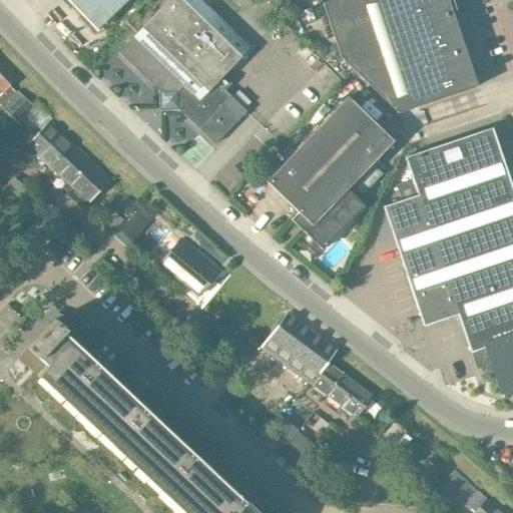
[(67,0),(96,29),(126,0),(67,0)]
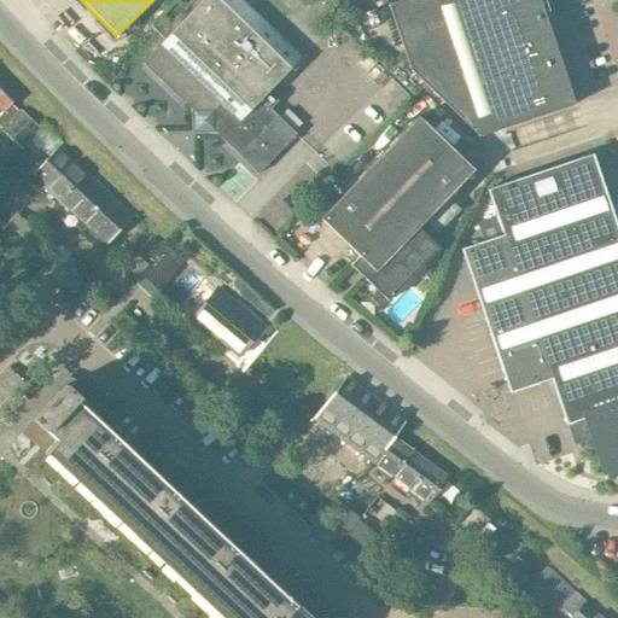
[(243,0),(199,0),(158,42),(143,60),(192,109),(193,120),(203,129),(214,129),(257,172),(296,132),(278,116),(260,98),(301,54),(243,0)]
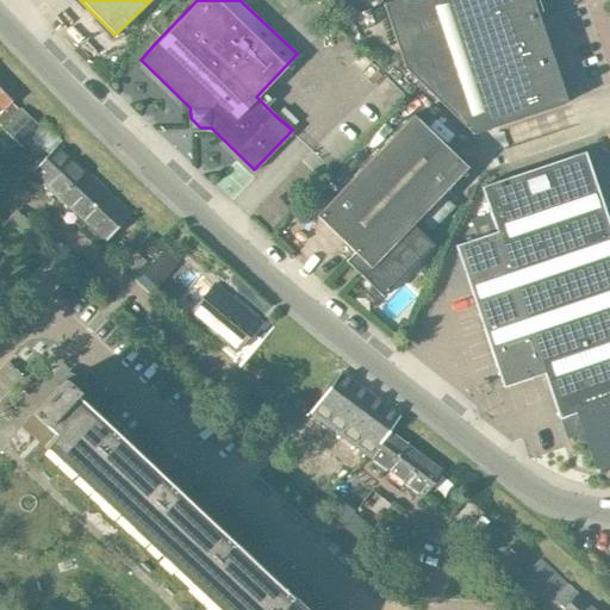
[(523,117),(483,0),(390,0),(384,2),(405,67),(473,134),(523,117)]
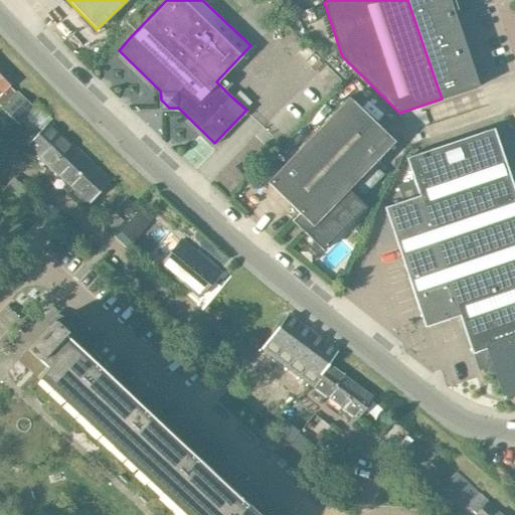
[(407,0),(442,99),(478,87),(453,10),(457,9),(454,0),(407,0)]
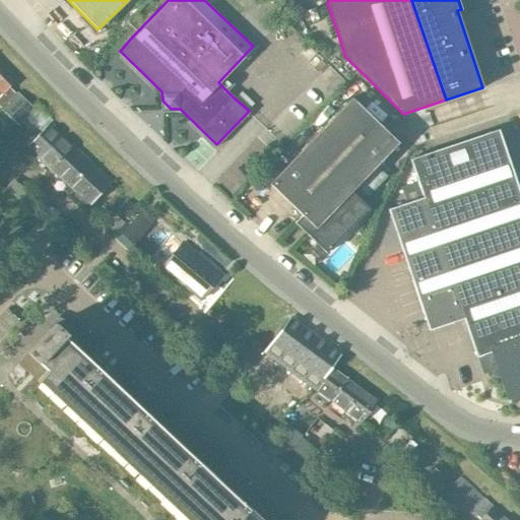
[(0,61),(0,90),(3,94),(0,96),(0,106),(1,108),(14,93),(9,88),(17,79),(0,61)]
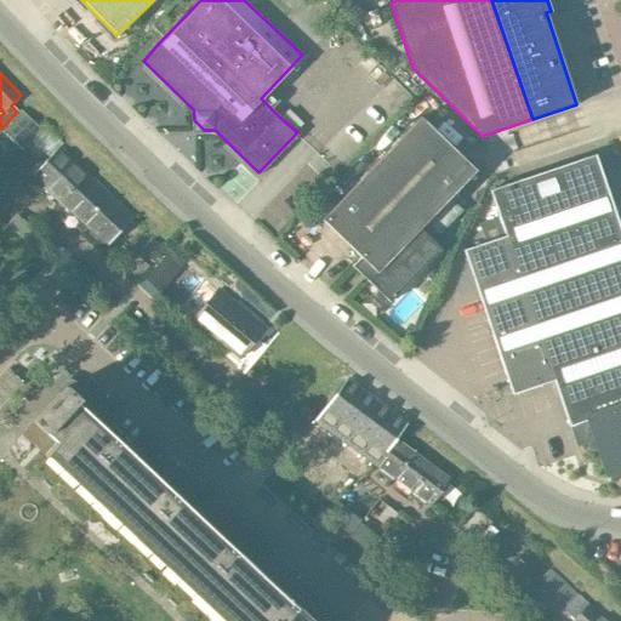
[(21,110),(18,113),(3,130),(22,148),(40,129),(21,110)]
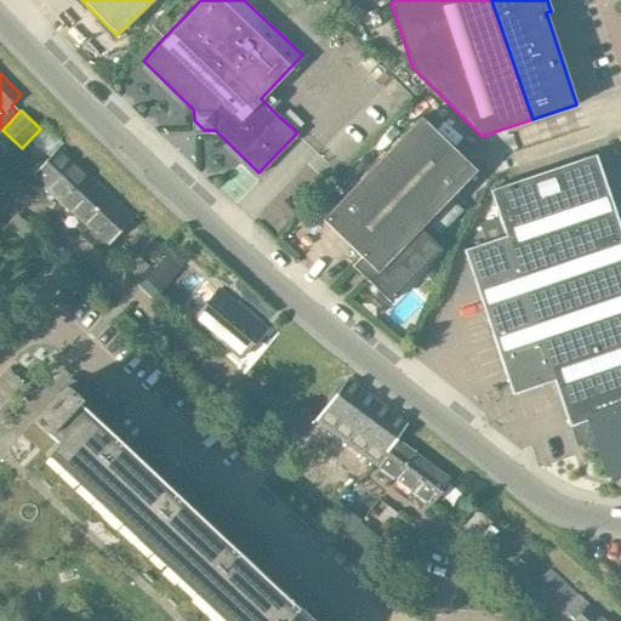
[(474,170),(420,117),(322,220),(362,257),(352,267),(391,303),(442,250),(419,228),(474,170)]
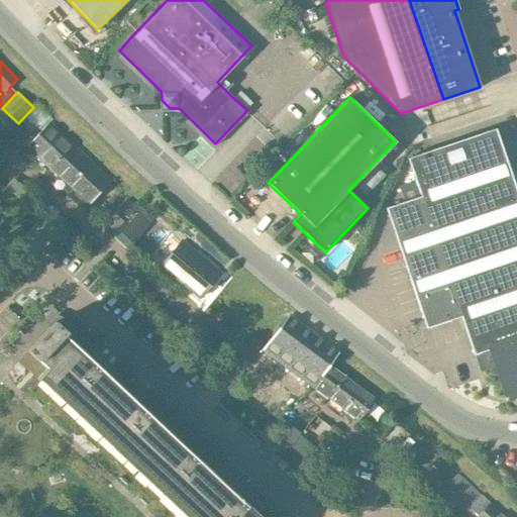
[(52,164),(73,141),(60,129),(50,120),(27,144),(53,169),(55,167),(52,164)]
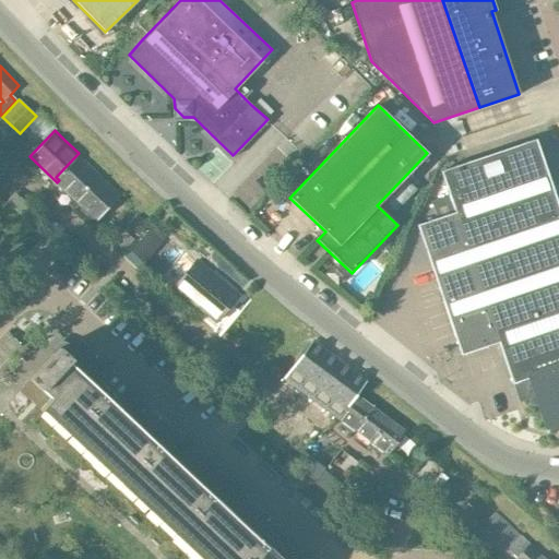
[(450,199),(500,341),(513,382),(522,379),(532,376),(531,376),(558,366),(558,206),(536,139),(440,170),(450,199)]
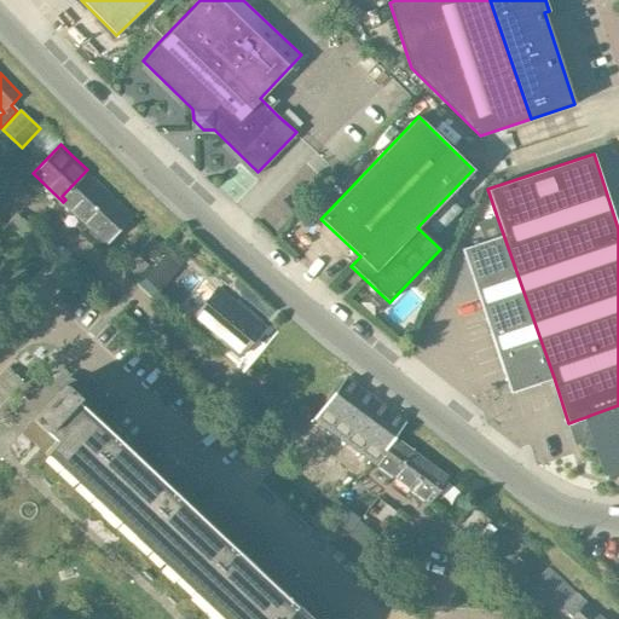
[(65,200),(63,202),(93,229),(91,232),(102,242),(105,239),(109,242),(134,215),(87,169),(62,196),(65,200)]
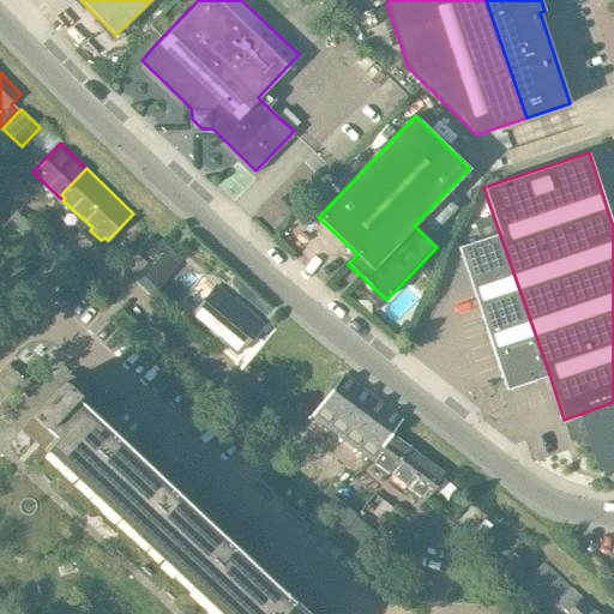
[(509,387),(549,374),(494,218),(477,223),(483,240),(461,247),(509,387)]
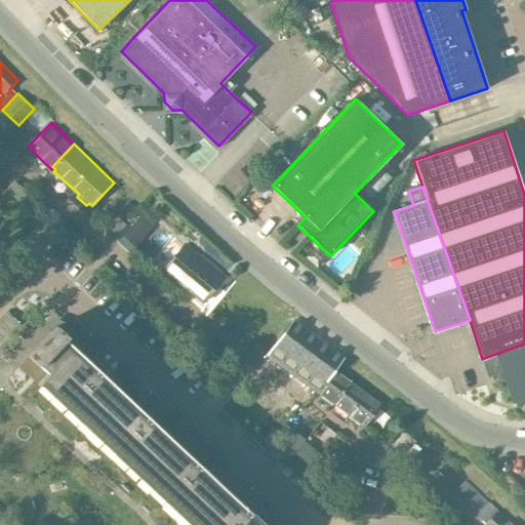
[(143,212),(122,236),(134,246),(155,223),(143,212)]
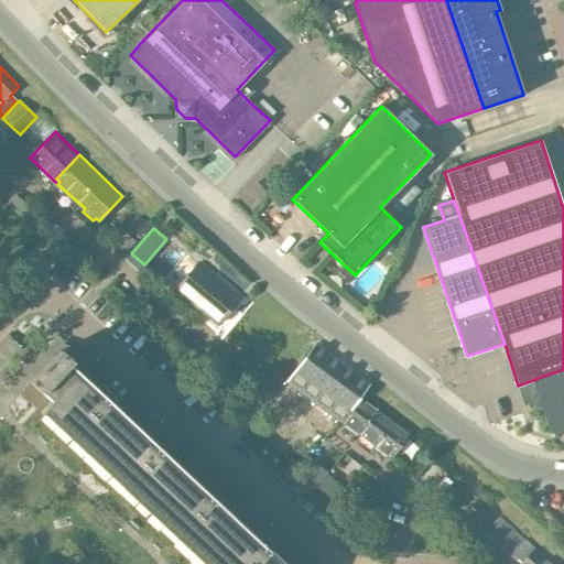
[(197,262),(175,289),(217,324),(234,304),(232,303),(238,296),(197,262)]
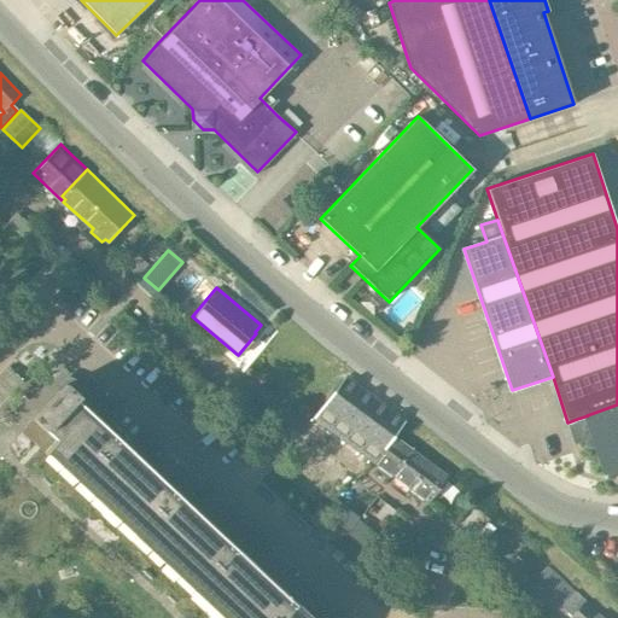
[(134,303),(126,313),(143,327),(151,318),(134,303)]
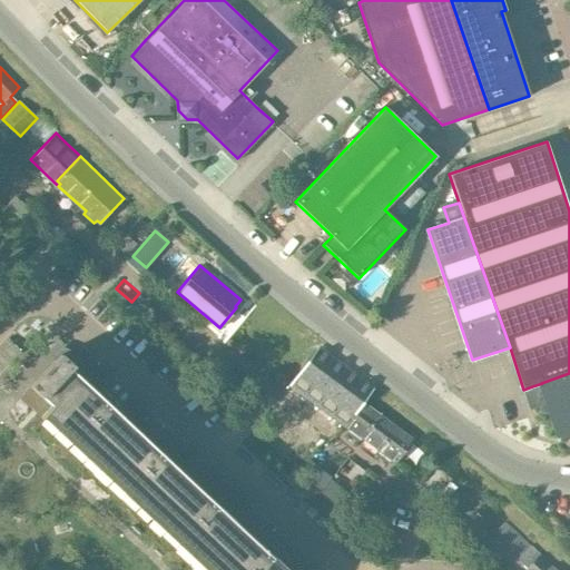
[(305,363),(288,384),(345,428),(364,403),(373,390),(316,347),(305,363)]
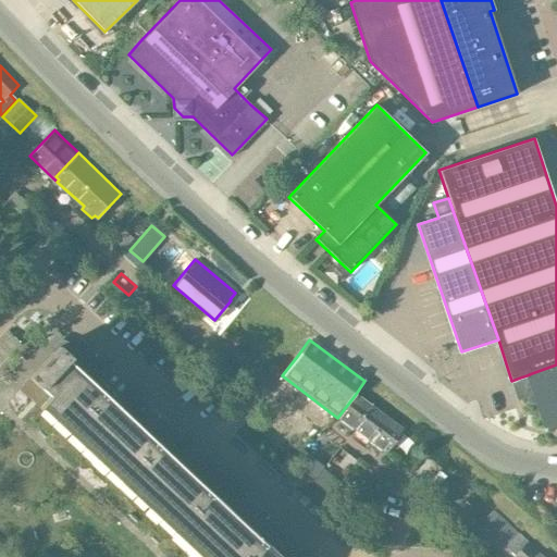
[(28,378),(16,390),(197,556),(282,556),(77,367),(78,366),(57,345),(27,376),(28,378)]
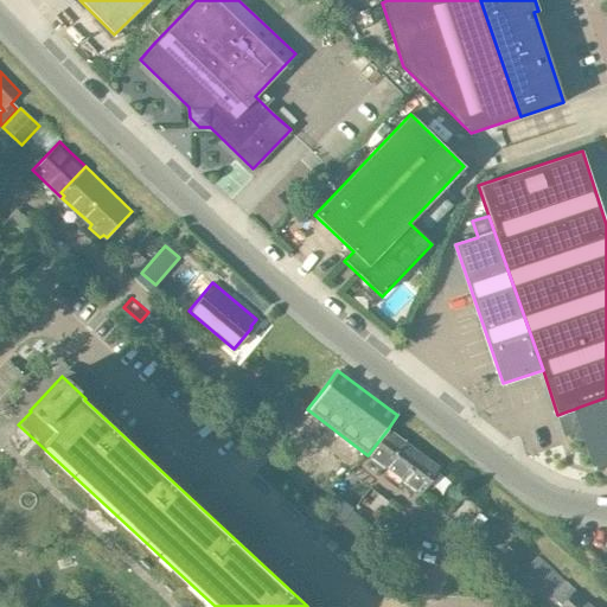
[(577,408),(567,411),(581,455),(593,461),(606,455),(606,397),(576,408),(577,408)]
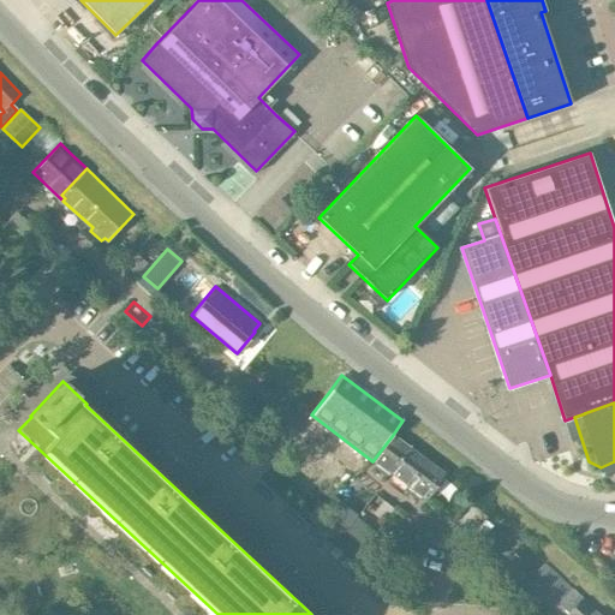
[(393,435),(372,461),(390,475),(410,448),(393,435)]
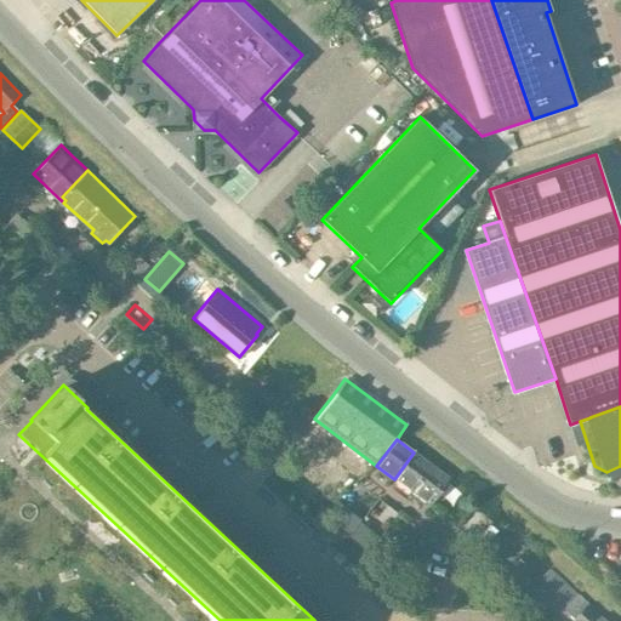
[(292,449),(283,460),(290,466),(300,455),(292,449)]
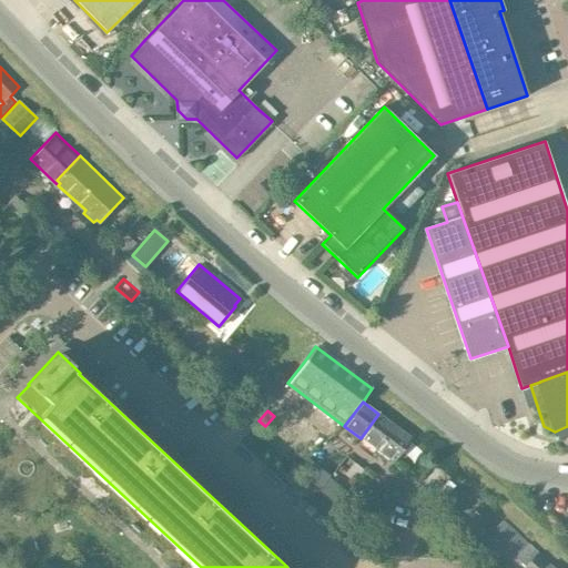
[(378,414),(361,438),(377,450),(395,426),(378,414)]
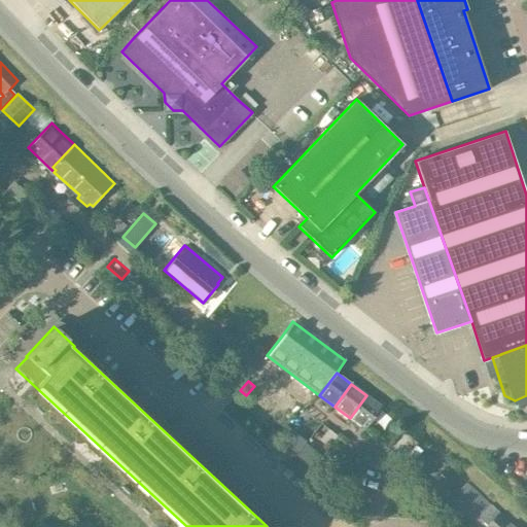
[(260,394),(254,400),(267,411),(271,405),(260,394)]
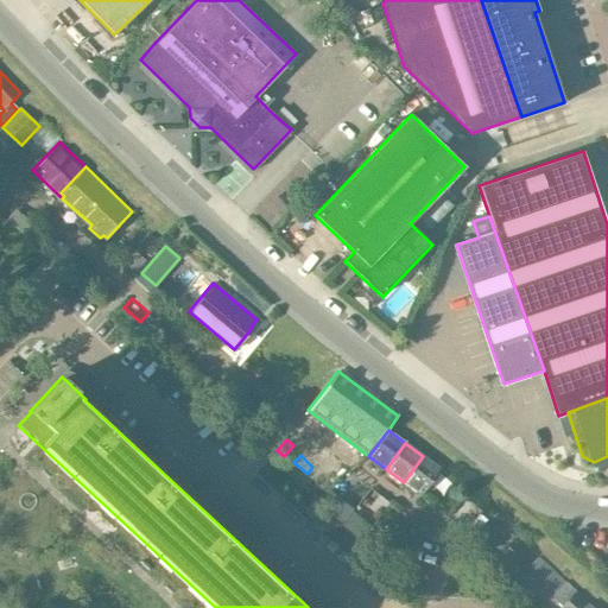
[(423,456),(404,482),(420,495),(437,474),(441,469),(423,456)]
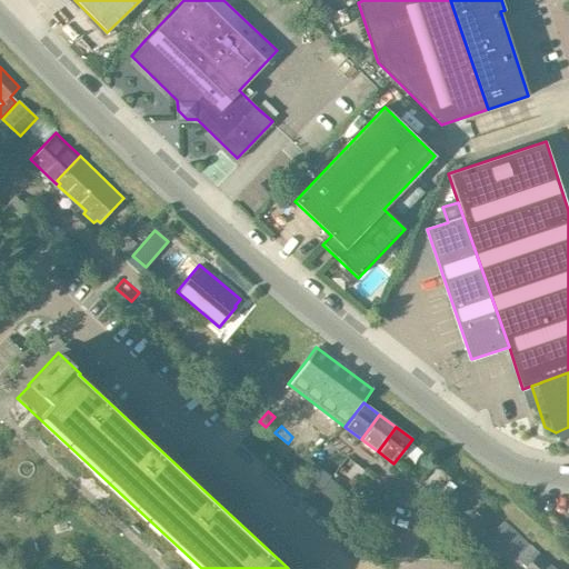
[(296,437),(289,445),(298,451),(305,443),(296,437)]
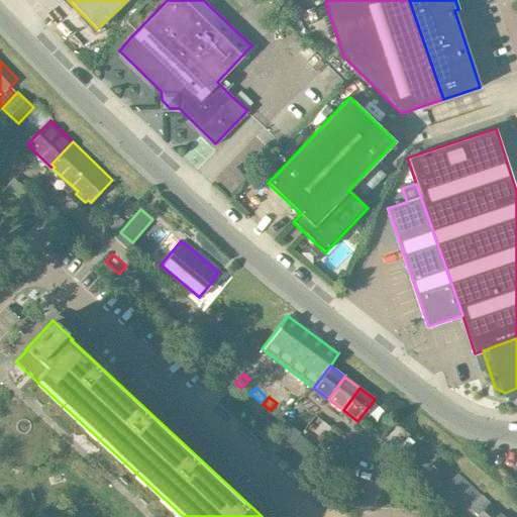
[(283,400),(274,413),(279,418),(289,405),(283,400)]
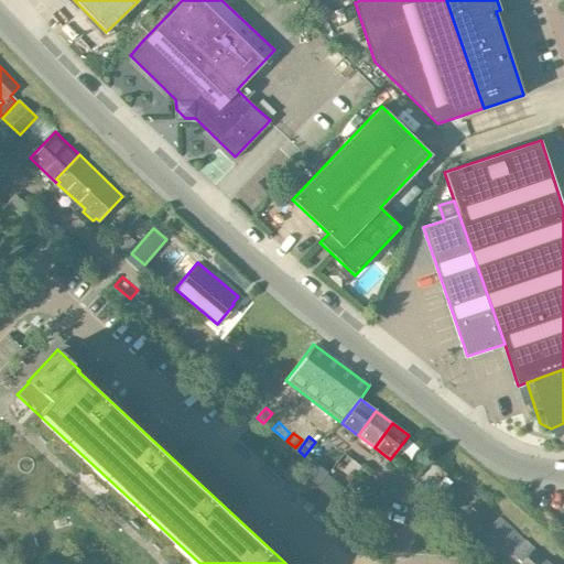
[(305,456),(294,470),(315,487),(325,475),(327,474),(305,456)]
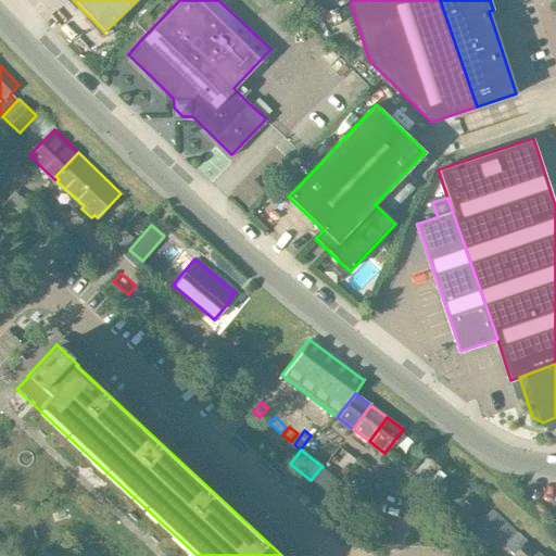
[(337,481),(320,468),(311,480),(327,492),(337,481)]
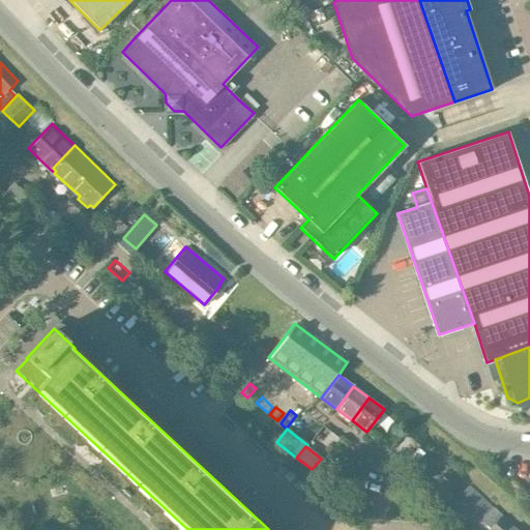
[(470,486),(461,494),(466,500),(475,491),(470,486)]
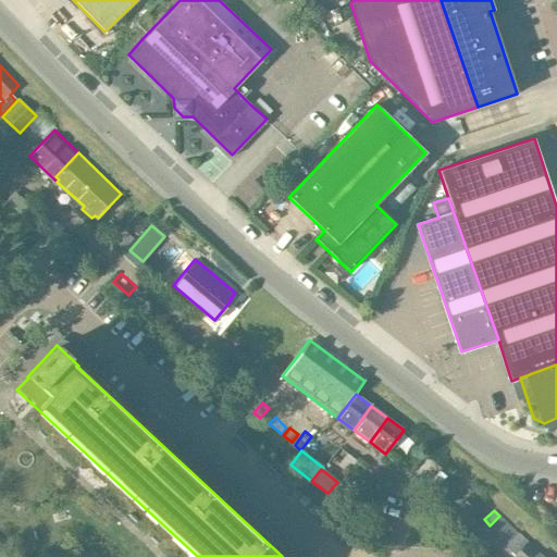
[(490,525),(498,535),(508,524),(499,516),(490,525)]
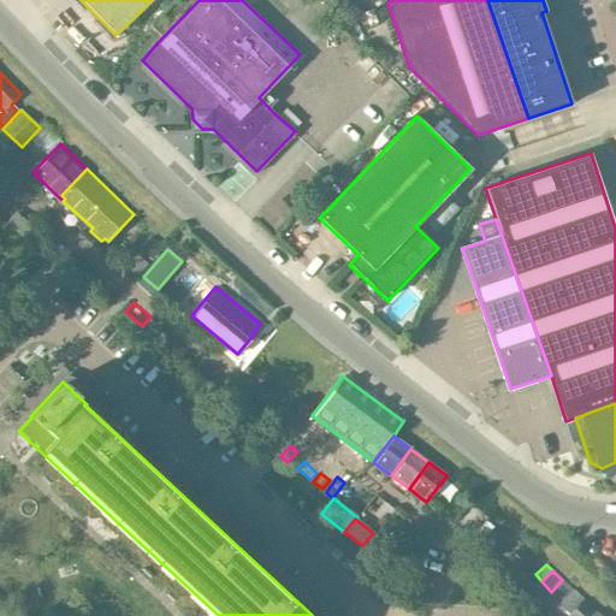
[(560,604),(568,612),(564,615),(598,615),(581,599),(581,598),(573,591),(560,604)]
